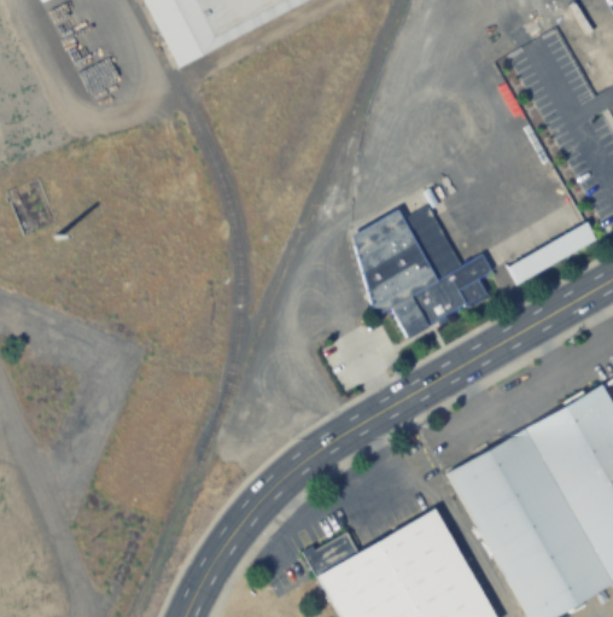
[(146,0),(181,65),(305,0),(146,0)]
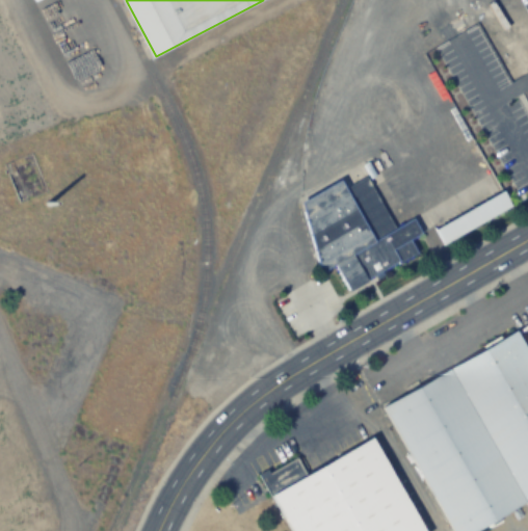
[(129,79),(122,57),(104,62),(102,57),(75,67),(83,94),(129,79)]
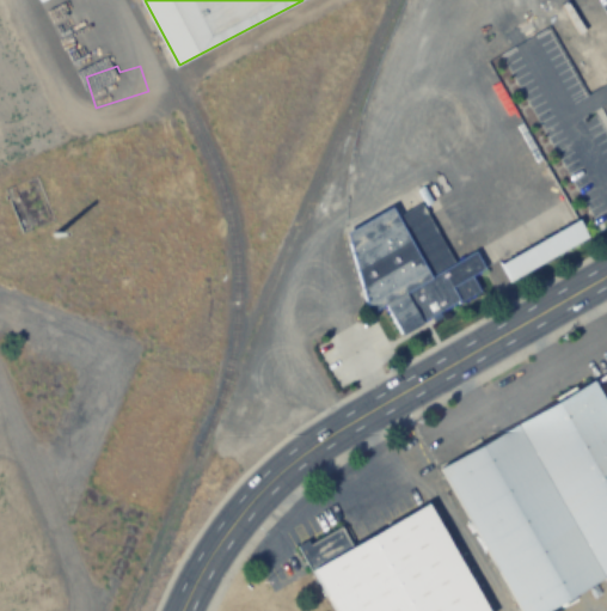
[(342,234),(378,312),(388,306),(402,334),(483,295),(474,276),(486,272),(478,252),(453,264),(425,205),(399,217),(396,211),(342,234)]
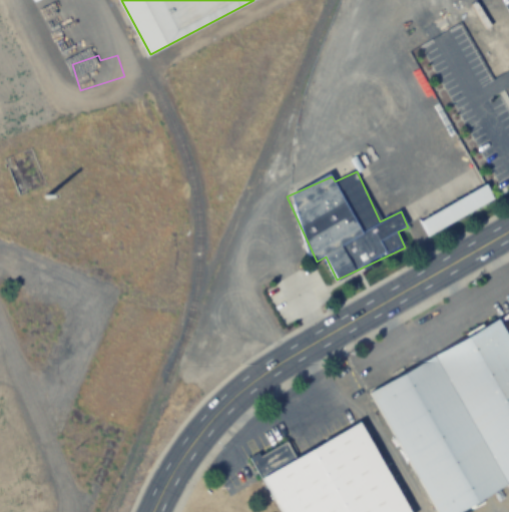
[(496,201),(488,185),(421,220),(429,236),(496,201)]
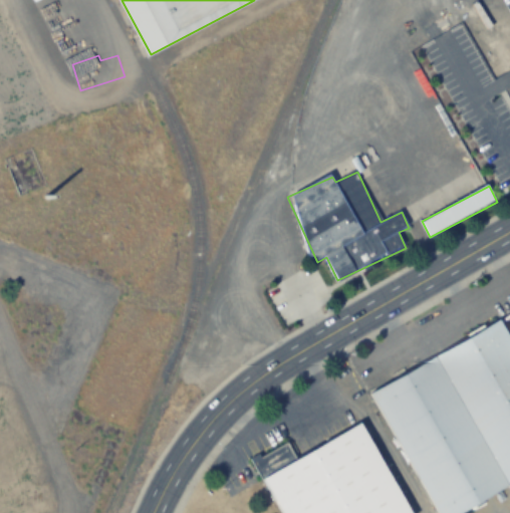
[(372,394),(440,512),(460,512),(509,484),(509,337),(500,320),(372,394)]
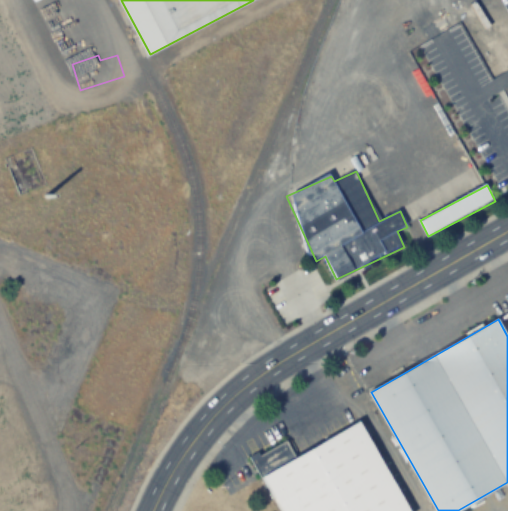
[(253,460),(262,476),(282,510),(411,510),(360,421),(298,459),(288,441),(253,460)]
